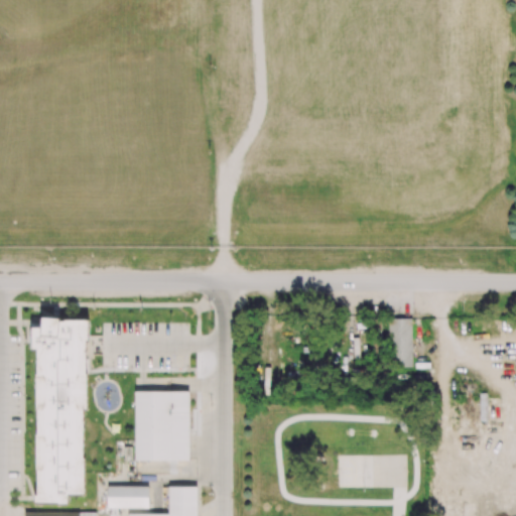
[(88,318),(87,408),(82,408),(80,495),(68,495),(68,506),(35,505),(37,350),(29,350),(29,329),(38,329),(38,317),(88,318)]
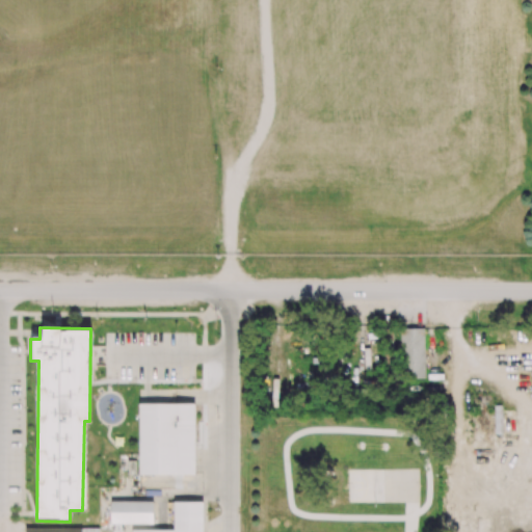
[(424,328),(401,328),(401,379),(425,379),(424,328)]
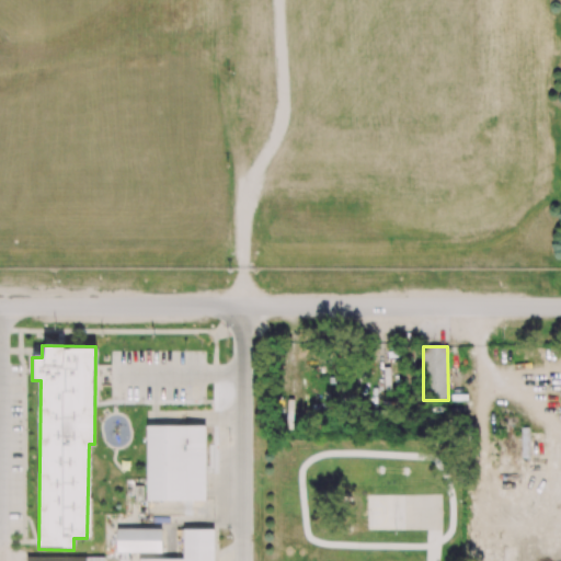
[(205,500),(146,500),(146,425),(206,425),(205,500)]
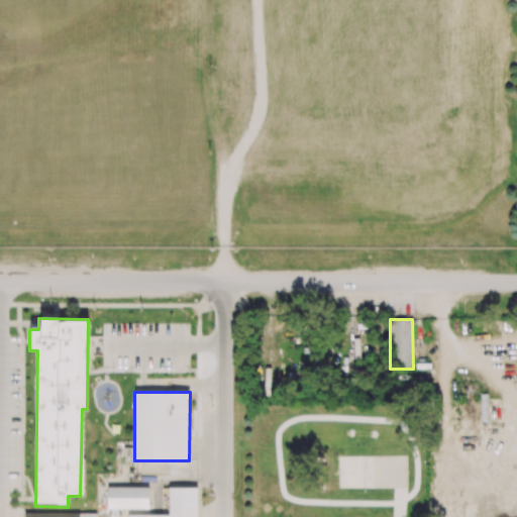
[(148,509),(107,509),(107,488),(148,488),(148,509)]
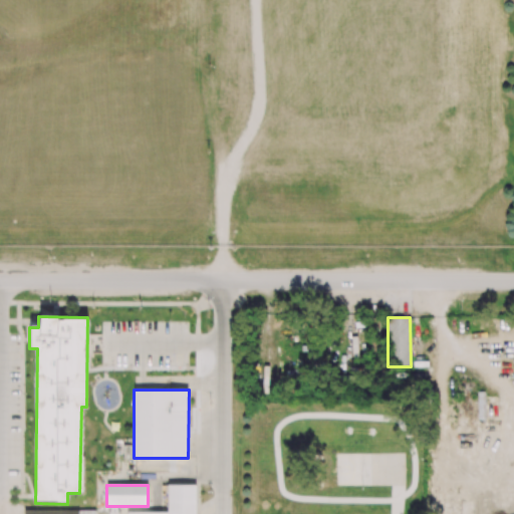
[(127,513),(127,512),(168,512),(168,485),(195,485),(196,485),(196,513),(127,513)]
